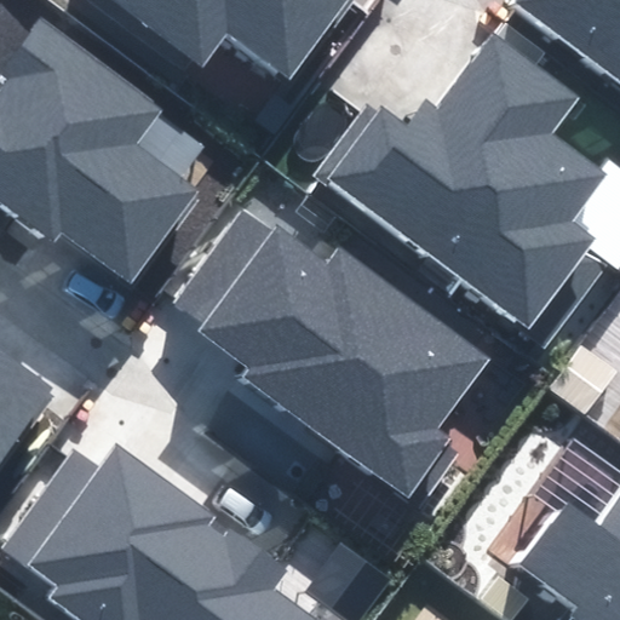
[(92,0),(191,72),(223,28),(294,79),(350,0),(92,0)]
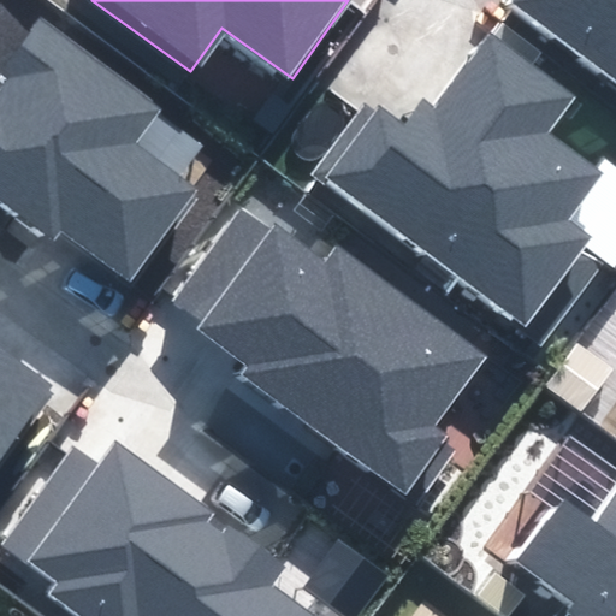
[(615,0),(519,0),(513,9),(615,83),(615,0)]
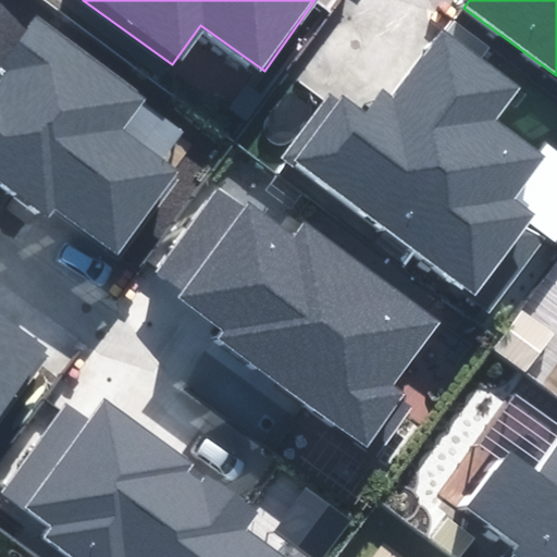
[(0,176),(49,212),(56,202),(119,247),(174,172),(120,133),(144,100),(34,21),(3,62),(12,67),(0,84),(0,176)]
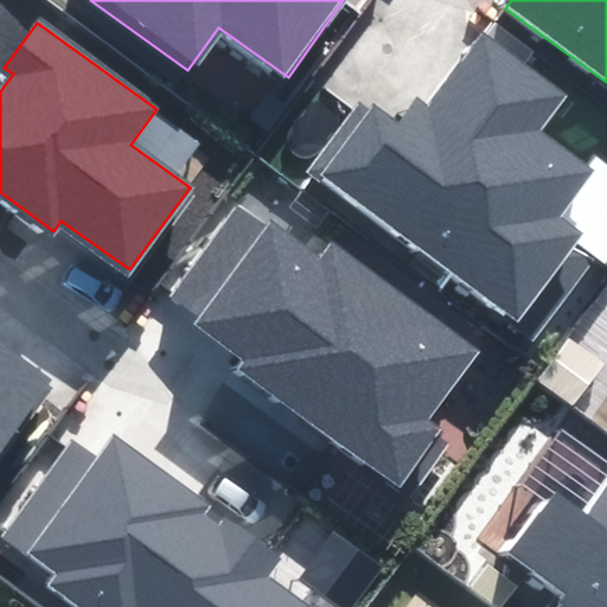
[(567,95),(484,34),(428,112),(415,102),(400,123),(366,100),(315,171),(538,331),(589,262),(568,247),(580,230),(557,213),(588,171),(537,135),(567,95)]
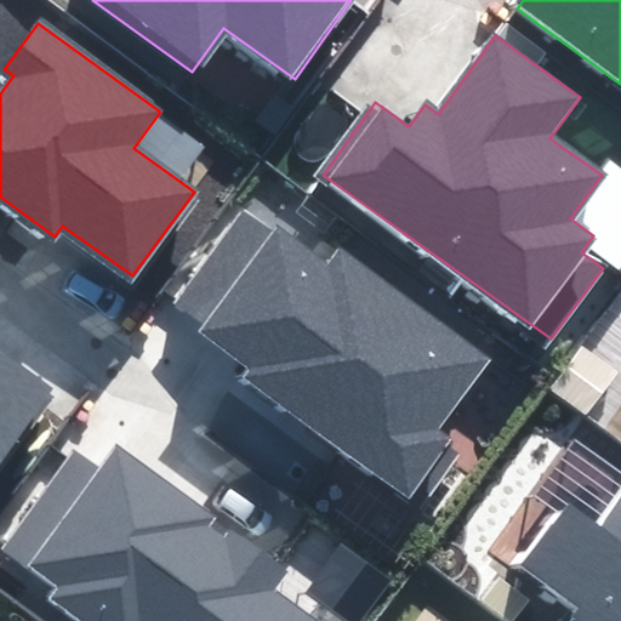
[(326,272),(243,211),(175,305),(255,362),(244,377),(419,503),(462,445),(438,428),(488,360),(340,254),(326,272)]
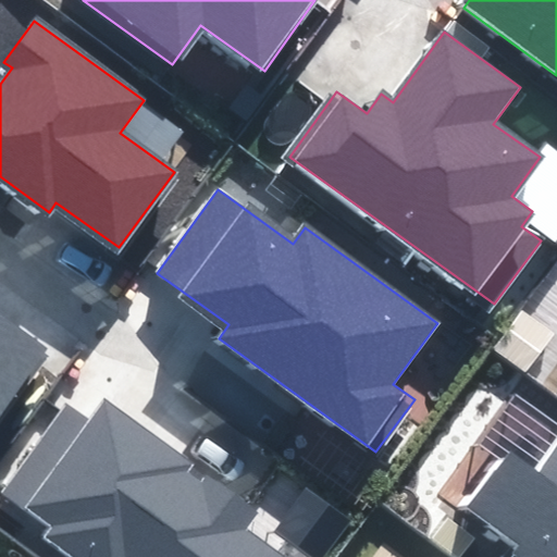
[(0,299),(0,412),(47,350),(25,334),(33,324),(0,299)]
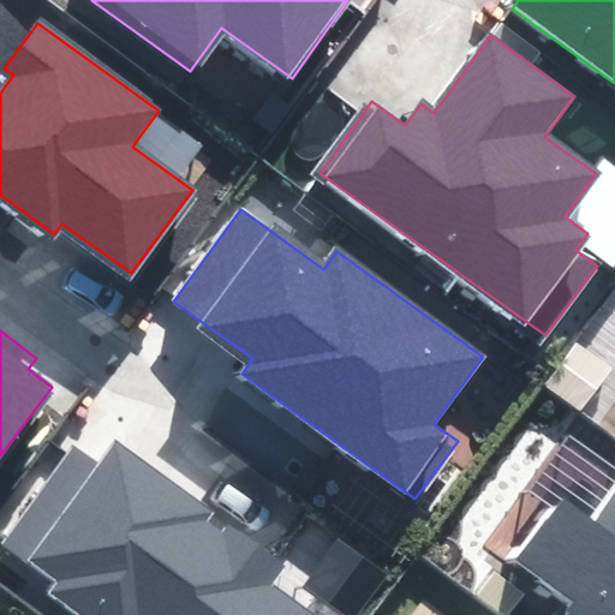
[(73,448),(4,544),(58,584),(49,595),(77,614),(316,614),(272,583),(285,565),(118,445),(101,467),(73,448)]
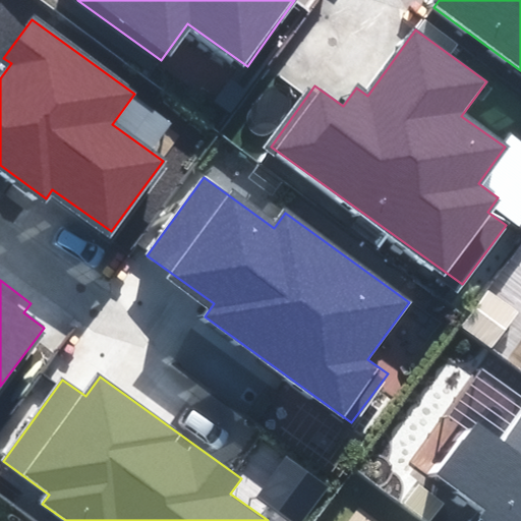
[(489,507),(481,518),(485,520),(520,520),(520,418),(504,444),(474,423),(441,472),(489,507)]
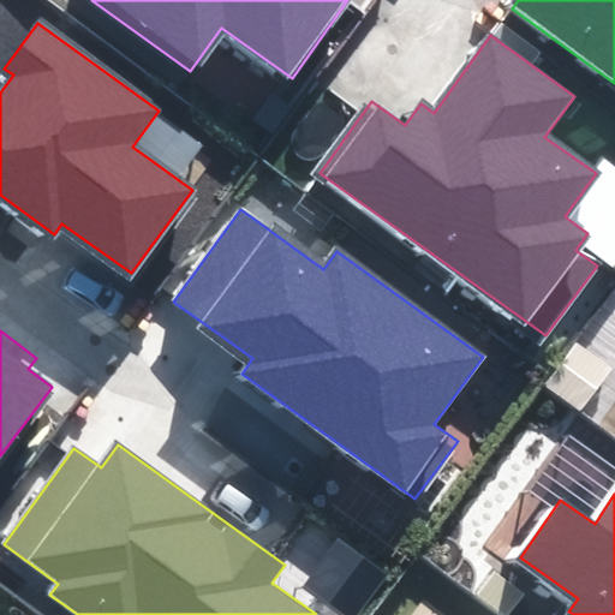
[(357,614),(389,572),(340,537),(308,583),(351,614),(357,614)]
